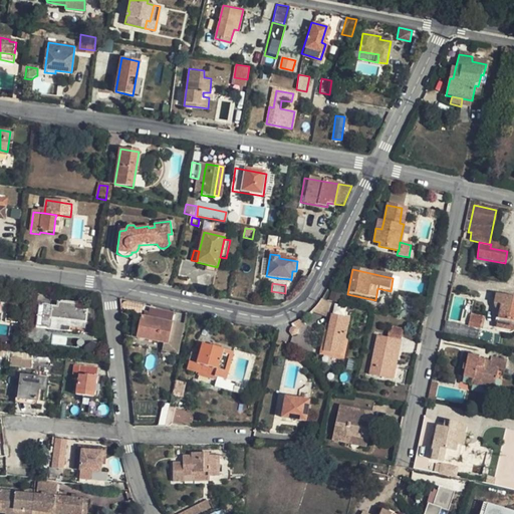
[(513,298),(495,295),(493,304),(500,306),(495,327),(509,330),(511,322),(513,322),(513,298)]
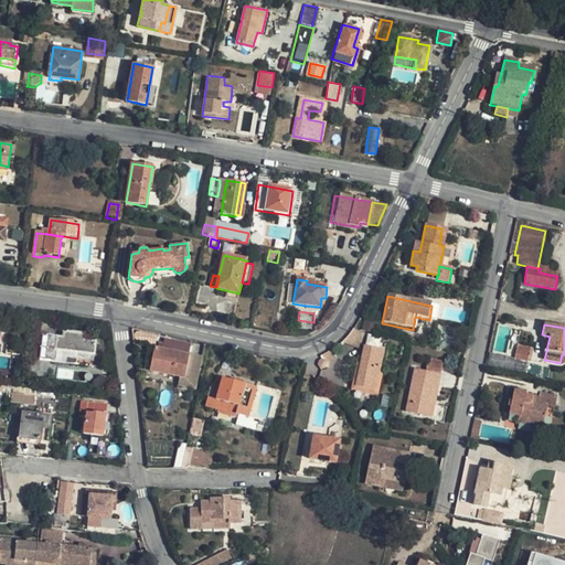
[(95,355),(98,341),(86,340),(86,333),(63,330),(63,337),(51,336),(51,343),(49,343),(46,353),(49,353),(48,361),(66,363),(67,359),(94,362),(94,355),(95,355)]
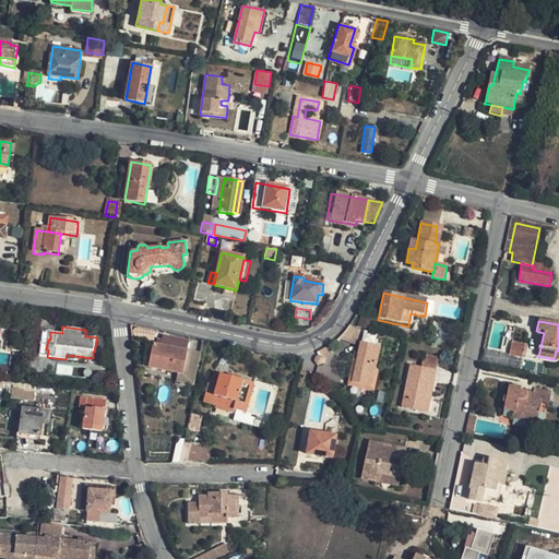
[(33,355),(47,357),(48,349),(46,349),(48,340),(50,340),(50,332),(35,331),(33,355)]
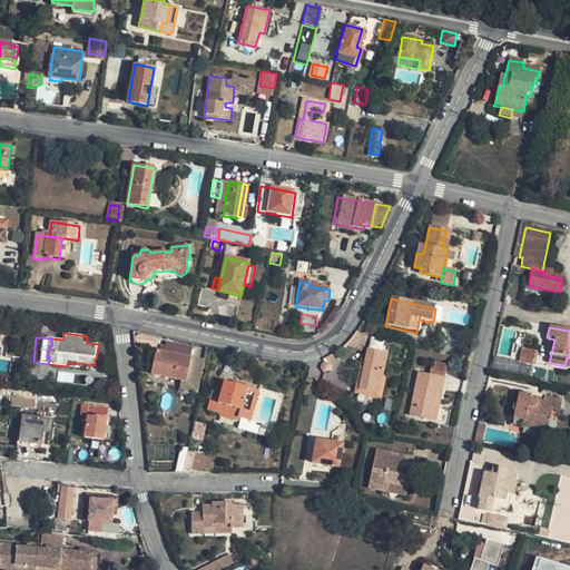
[(156,352),(151,374),(186,382),(193,350),(166,344),(164,353),(156,352)]
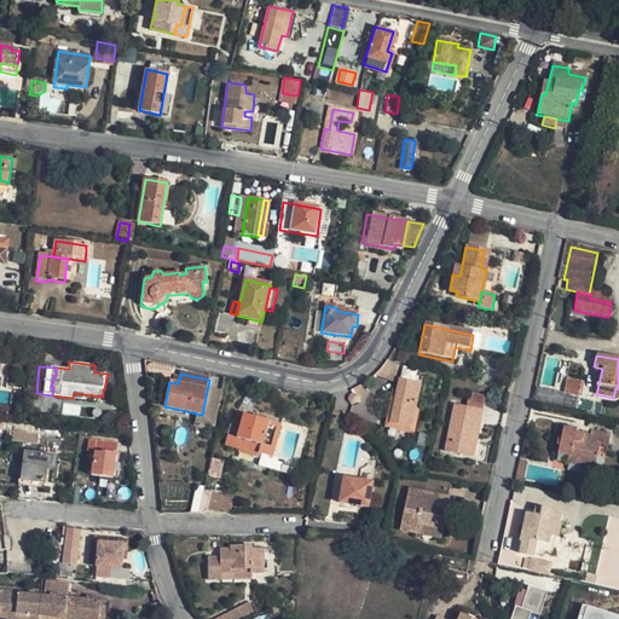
[(566,377),(562,393),(534,387),(532,401),(572,410),(576,395),(577,397),(580,381),(566,377)]
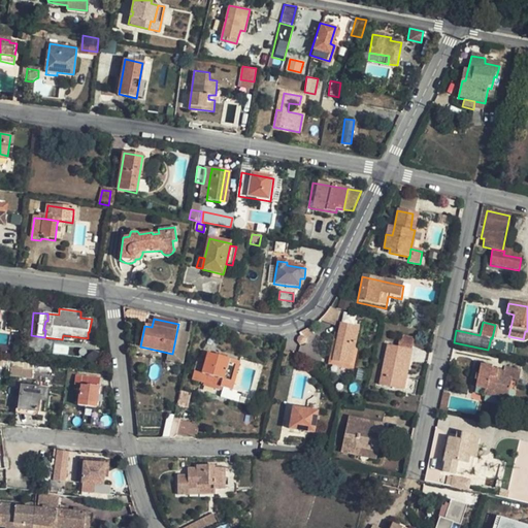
[(358,327),(340,323),(333,361),(351,364),(358,327)]
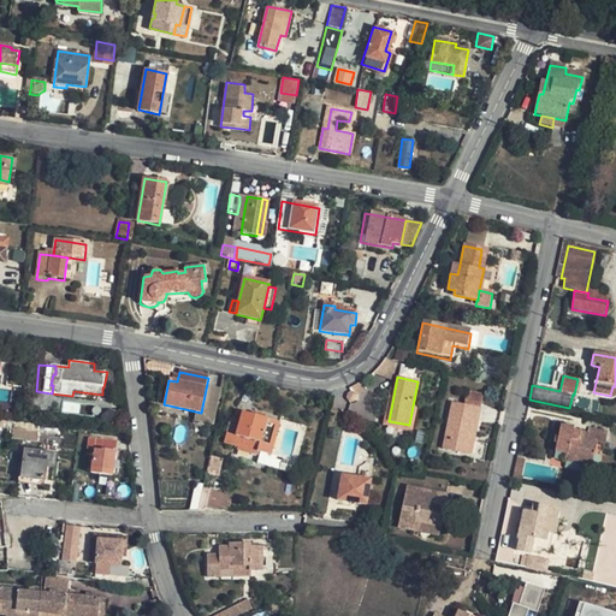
[(466,402),(481,406),(484,397),(467,394),(466,402)]
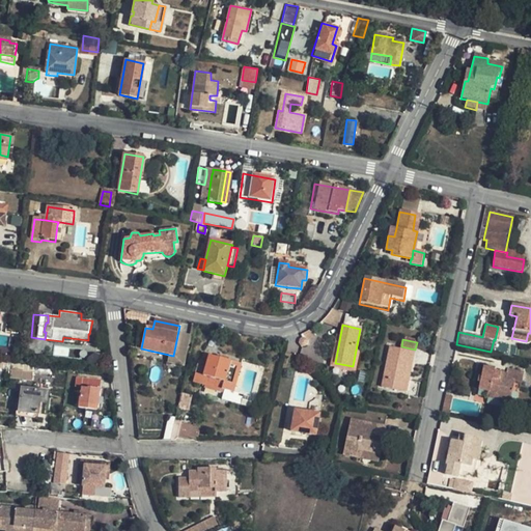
[(0,363),(8,363),(8,346),(0,346),(0,363)]
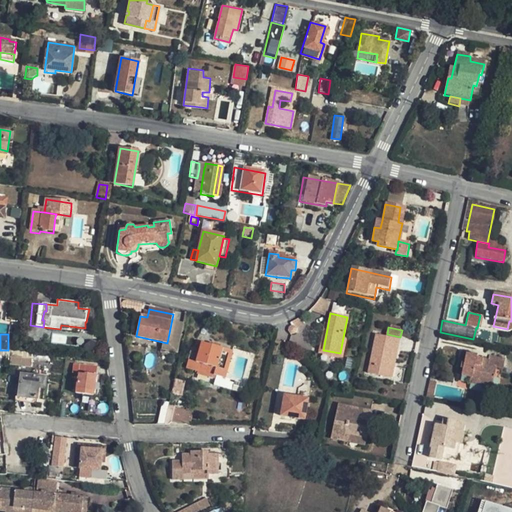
[(386,338),(376,336),(370,365),(374,366),(372,375),(391,379),(400,341),(386,338)]
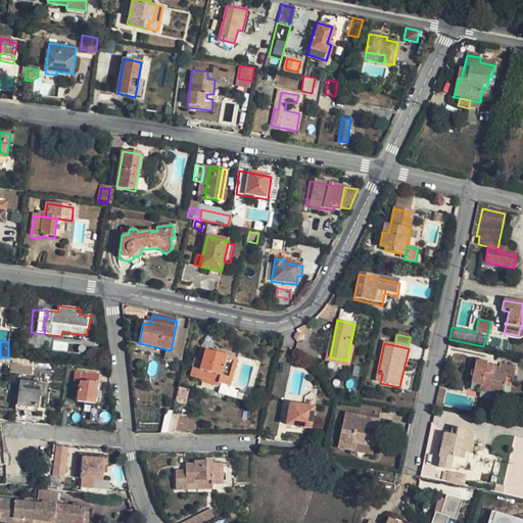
[(237,359),(201,348),(194,370),(190,369),(187,378),(219,387),(220,384),(228,386),(237,359)]
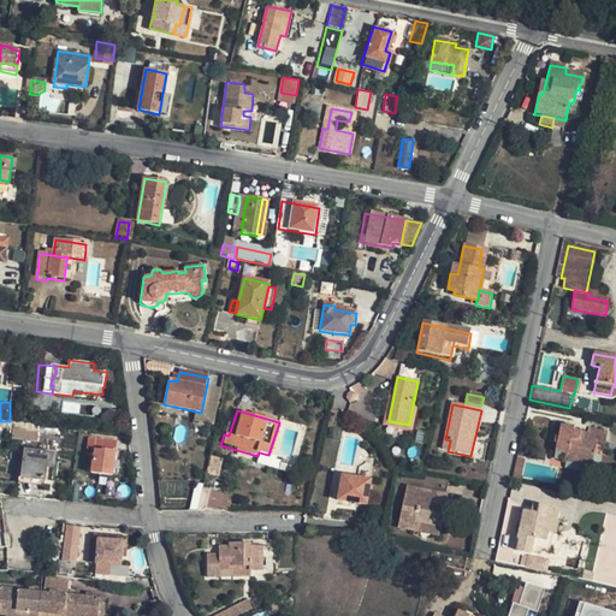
[(118,415),(112,412),(102,418),(105,426),(112,428),(118,424),(118,415)]
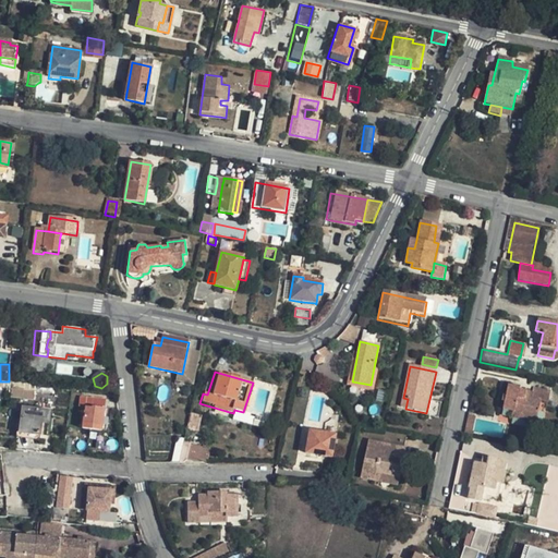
[(502,410),(512,412),(512,416),(528,419),(536,421),(541,400),(548,401),(550,390),(533,387),(532,392),(519,389),(519,387),(508,384),(505,395),(502,395),(501,401),(504,402),(502,410)]
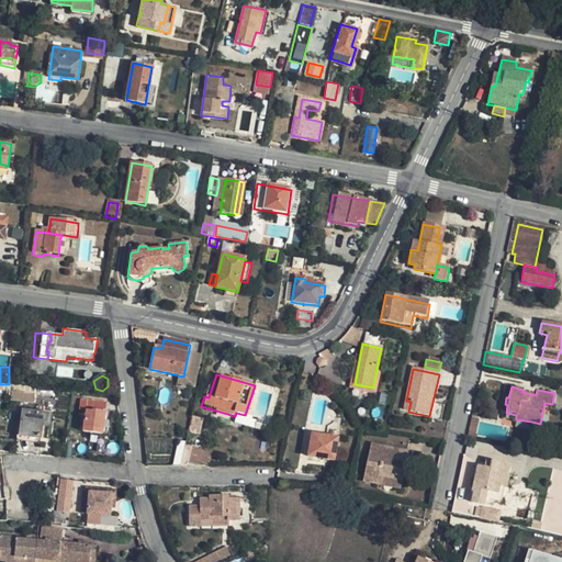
[(34,391),(14,388),(13,397),(33,401),(34,391)]
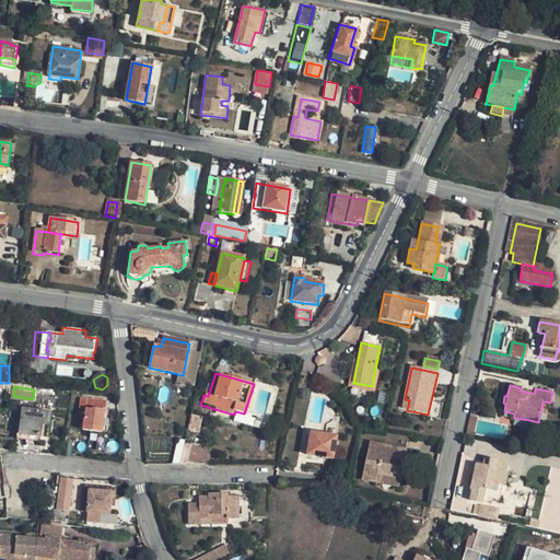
[(83,417),(83,426),(104,428),(106,409),(105,410),(106,400),(80,398),(79,409),(85,409),(85,412),(84,412),(83,417)]
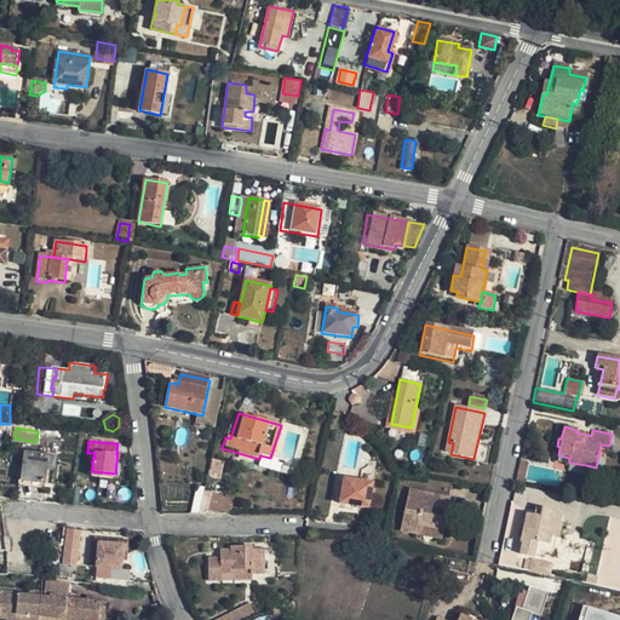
[(53,455),(24,452),(21,482),(46,484),(49,466),(52,466),(53,455)]
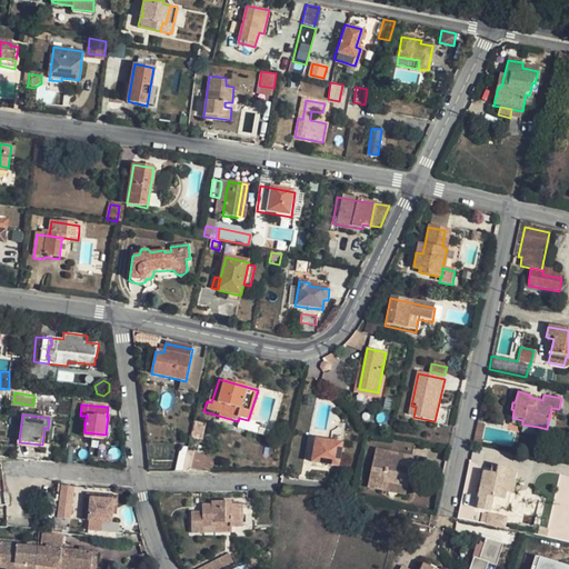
[(256,433),(270,438),(273,429),(260,425),(259,427),(255,426),(255,422),(248,420),(239,418),(238,421),(237,429),(256,433)]
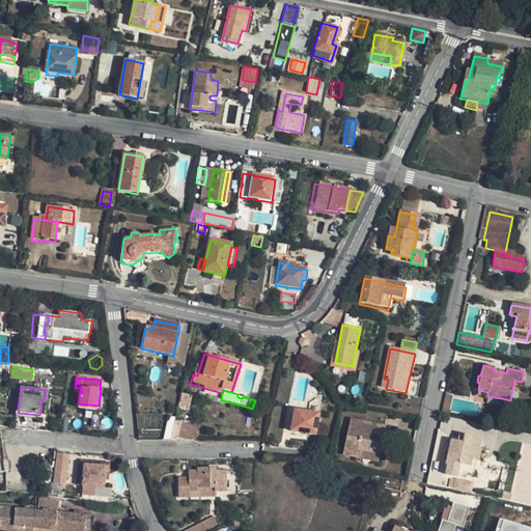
[(445,394),(442,412),(449,414),(449,411),(452,397),(452,396),(445,394)]
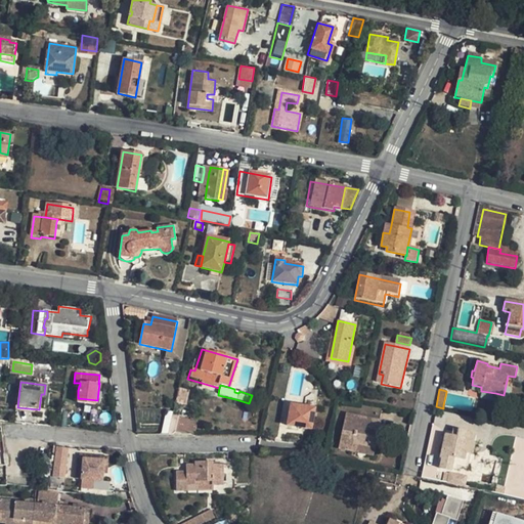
[(287,427),(311,431),(314,409),(291,405),(287,427)]
